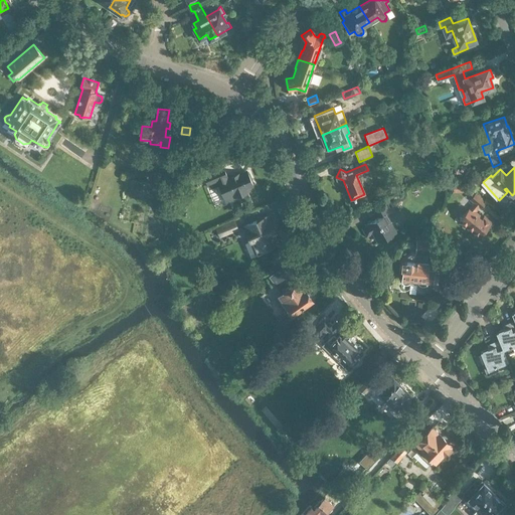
[(223,168),(204,176),(209,187),(219,183),(225,196),(235,192),(237,198),(248,194),(245,188),(252,185),(251,183),(253,182),(249,172),(247,173),(246,171),(238,175),(238,174),(230,177),(230,178),(227,179),(223,168)]
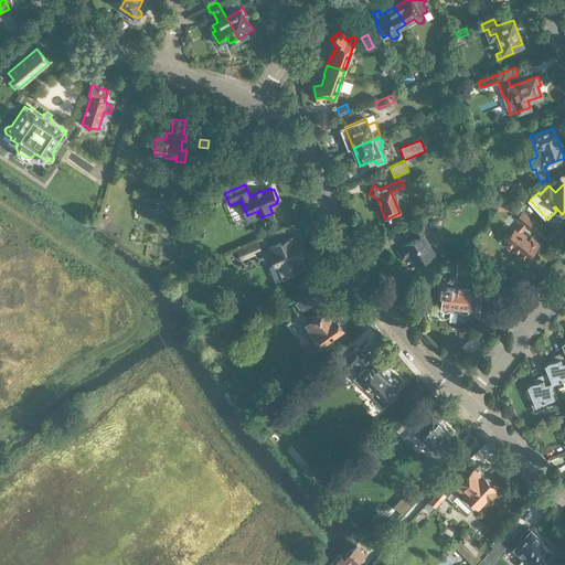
[(526,227),(532,221),(515,206),(511,213),(516,217),(515,219),(520,222),(514,230),(513,228),(503,242),(524,259),(537,243),(530,236),(529,238),(520,231),(524,225),(526,227)]
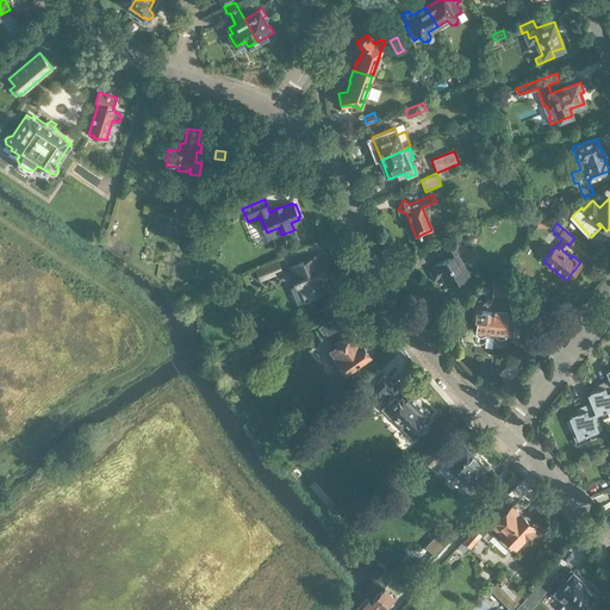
[(465,234),(458,237),(462,246),(468,242),(465,234)]
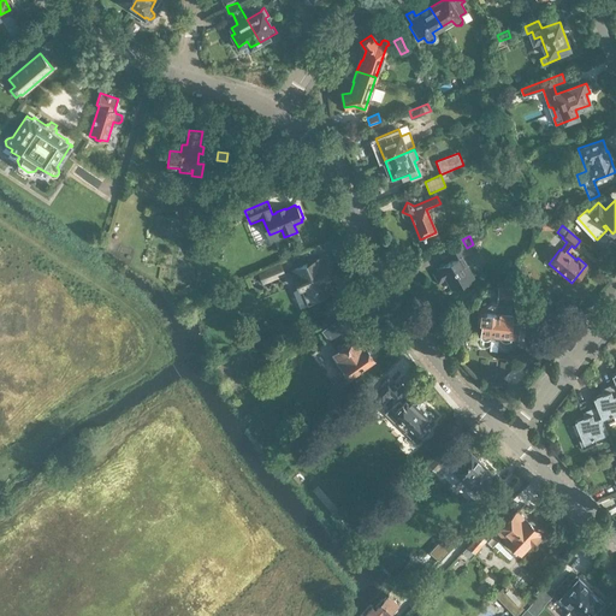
[(471,280),(471,278),(472,277),(466,265),(468,264),(463,254),(465,254),(460,246),(449,252),(452,260),(438,267),(438,270),(433,273),(438,282),(445,278),(451,288),(462,283),(463,284),(466,285),(467,285),(468,285),(469,284),(471,283),(471,282),(471,280)]
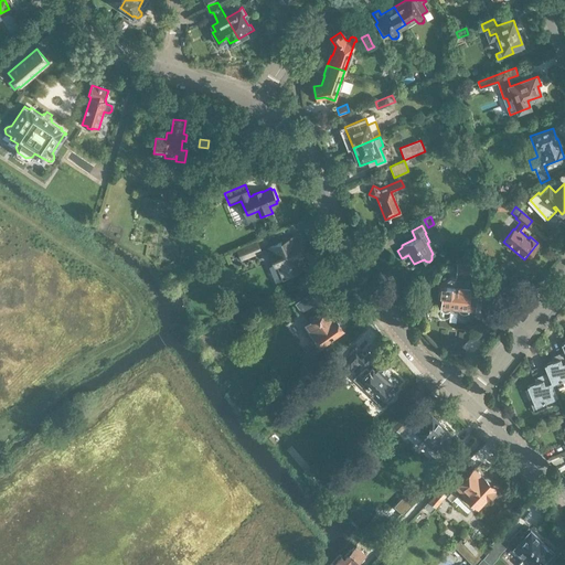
[(294,237),(268,247),(276,264),(280,262),(283,266),(281,266),(283,268),(284,267),(287,277),(297,274),(295,268),(305,264),(302,258),(304,258),(295,237),(294,237)]
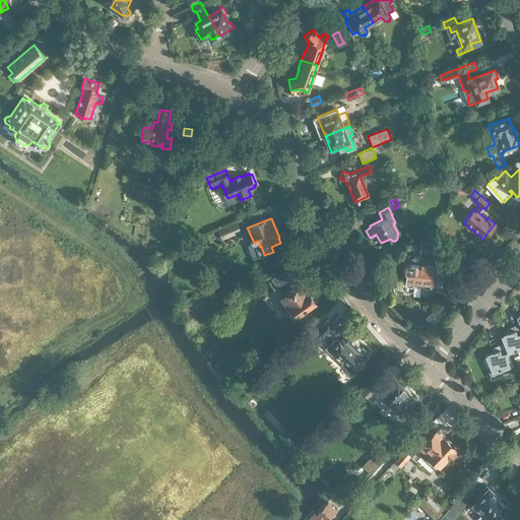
[(237,223),(219,231),(220,233),(222,238),(234,233),(240,231),(237,223)]
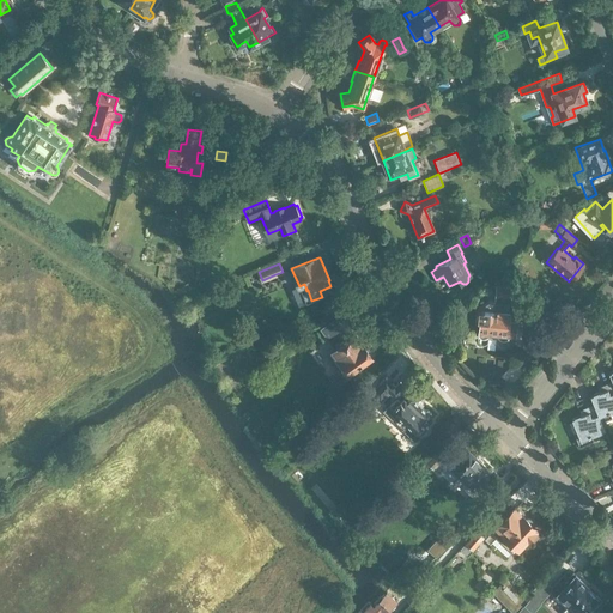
[(511,304),(513,285),(496,284),(495,293),(490,292),(489,301),(475,309),(474,320),(479,320),(478,334),(508,338),(508,334),(514,334),(516,320),(509,320),(509,311),(505,311),(505,304),(511,304)]
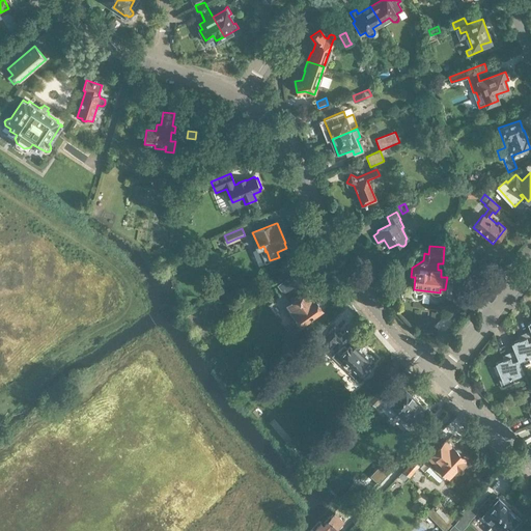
[(291,274),(277,284),(290,303),(286,306),(294,316),(292,316),(292,318),(297,324),(298,325),(299,324),(302,322),(305,324),(309,323),(310,319),(309,316),(322,308),(308,290),(303,294),(299,288),(301,287),(291,274)]
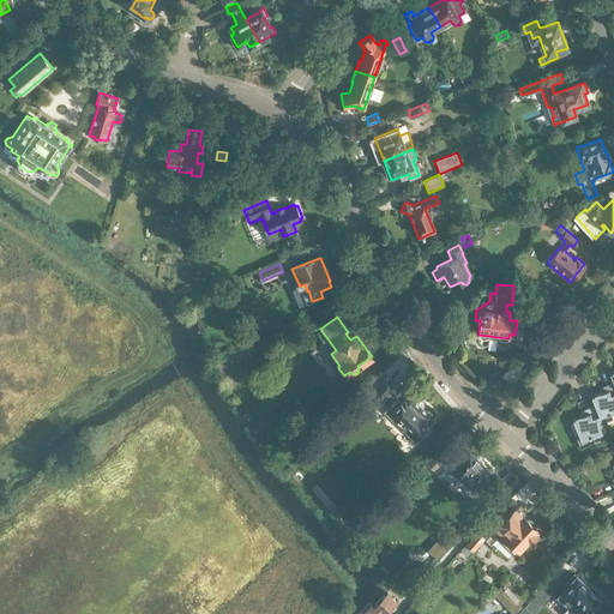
[(355,391),(366,404),(379,392),(368,380),(355,391)]
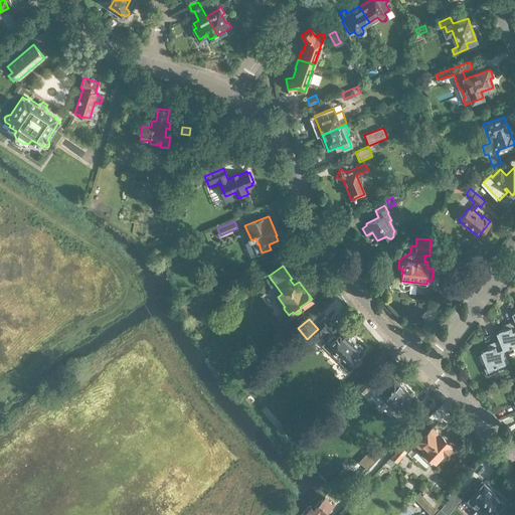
[(514,322),(514,320),(508,323),(510,327),(496,333),(498,339),(505,354),(513,350),(511,346),(514,344),(514,322)]
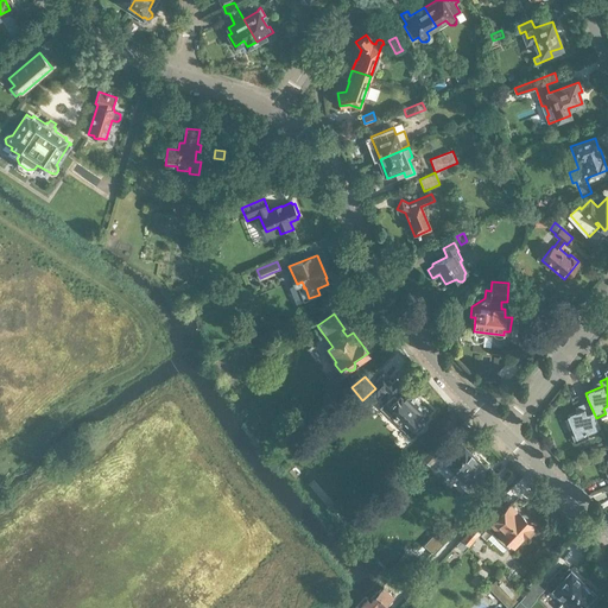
[(425,426),(424,424),(420,420),(424,418),(429,415),(429,413),(429,410),(424,406),(422,407),(411,397),(413,394),(397,379),(386,390),(392,396),(386,401),(397,412),(392,417),(401,426),(406,422),(417,431),(419,432),(420,432),(422,432),(423,431),(424,431),(424,430),(425,429),(425,428),(425,426)]
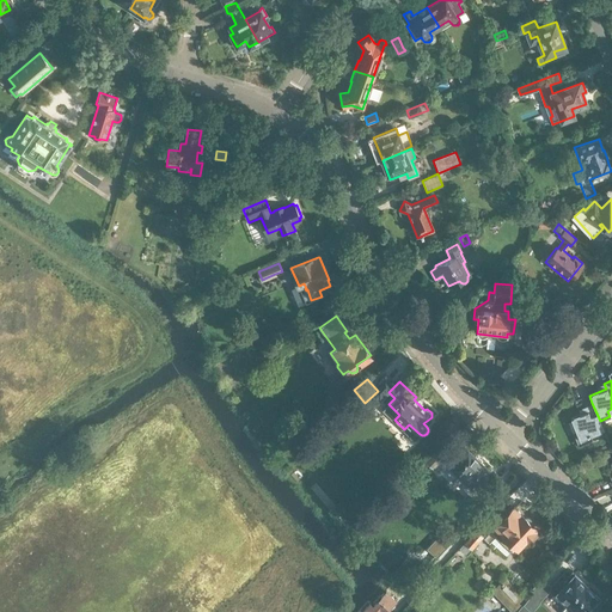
[(350,407),(359,398),(354,391),(344,398),(350,407)]
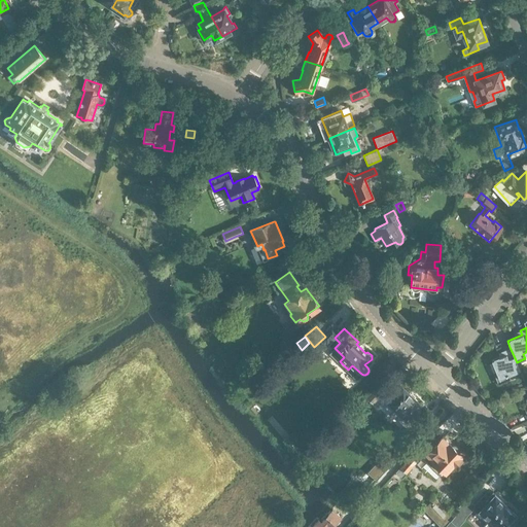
[(498,384),(500,383),(508,380),(507,375),(519,370),(517,362),(510,347),(503,350),(505,355),(491,360),(496,374),(494,375),(498,384)]
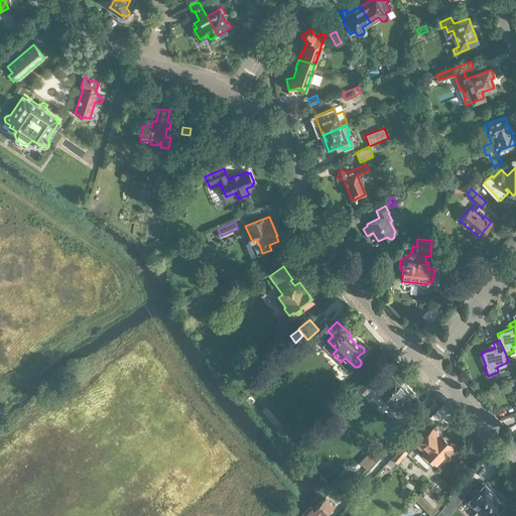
[(254,365),(257,363),(262,358),(258,354),(256,354),(252,358),(252,359),(251,361),(250,361),(251,363),(254,365)]
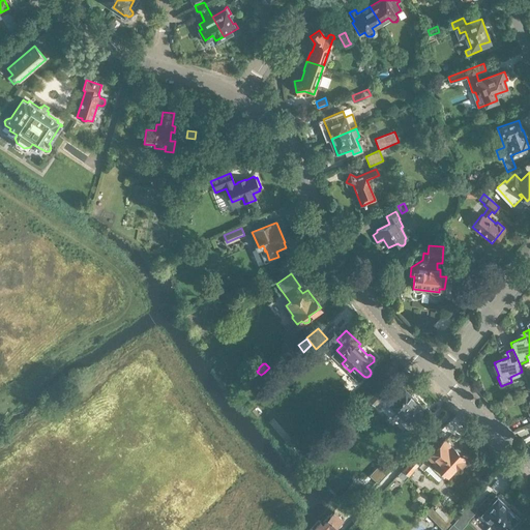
[(270,382),(278,375),(272,367),(265,375),(270,382)]
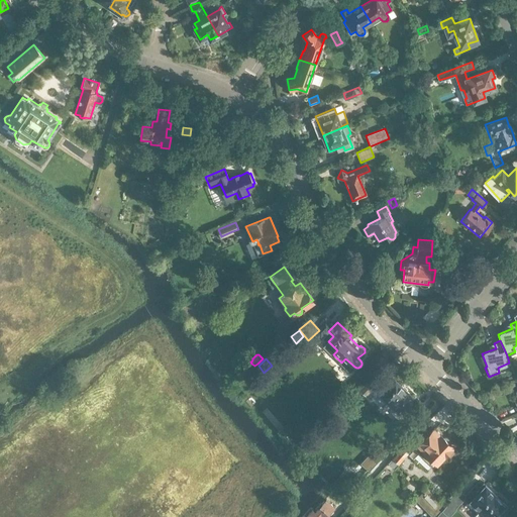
[(390,386),(386,382),(374,395),(383,404),(388,399),(393,404),(388,409),(398,418),(410,405),(407,401),(412,396),(395,380),(390,386)]
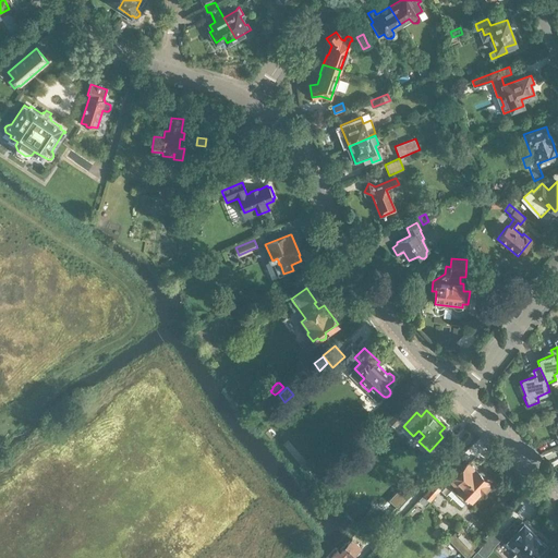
[(391,421),(397,426),(405,417),(400,412),(391,421)]
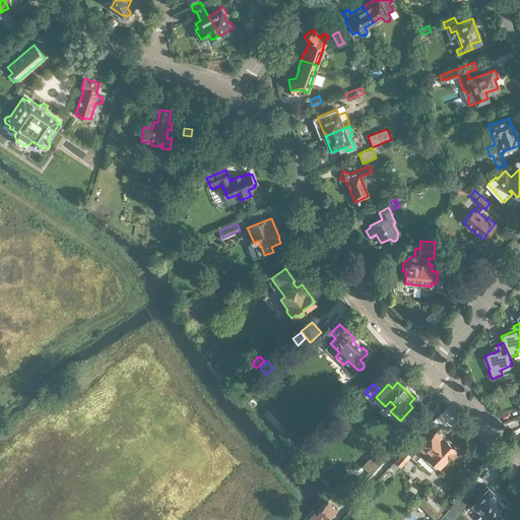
[(349,407),(358,400),(353,396),(345,403),(349,407)]
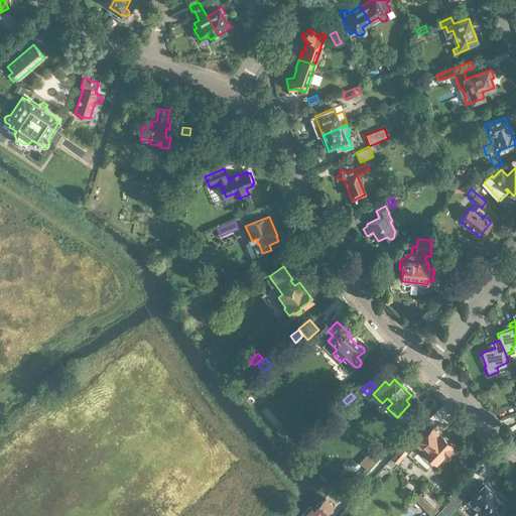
[(436,462),(453,445),(433,427),(408,454),(413,458),(417,453),(430,465),(434,460),(436,462)]
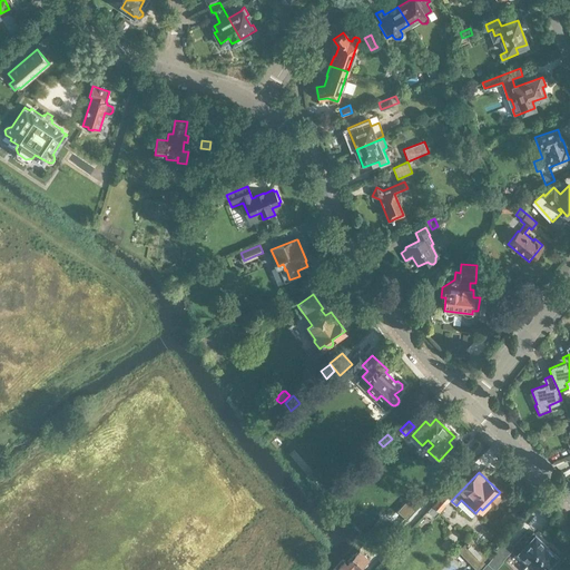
[(440,511),(450,500),(449,498),(443,493),(433,504),(428,510),(433,514),(434,516),(440,511)]
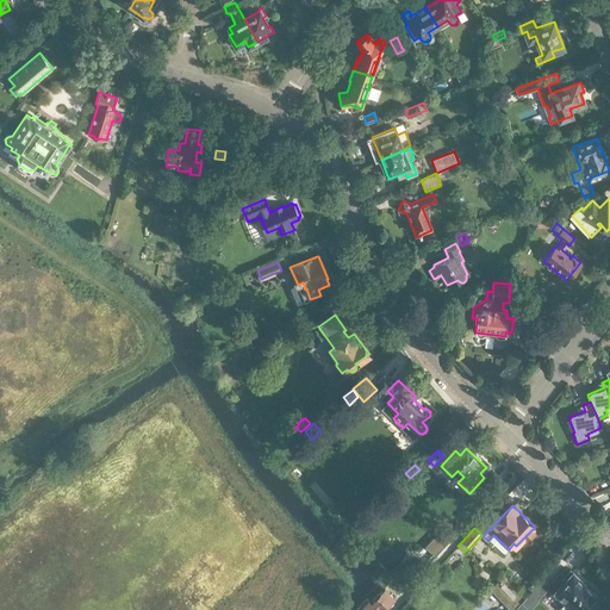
[(441,542),(433,534),(416,555),(424,565),(441,542)]
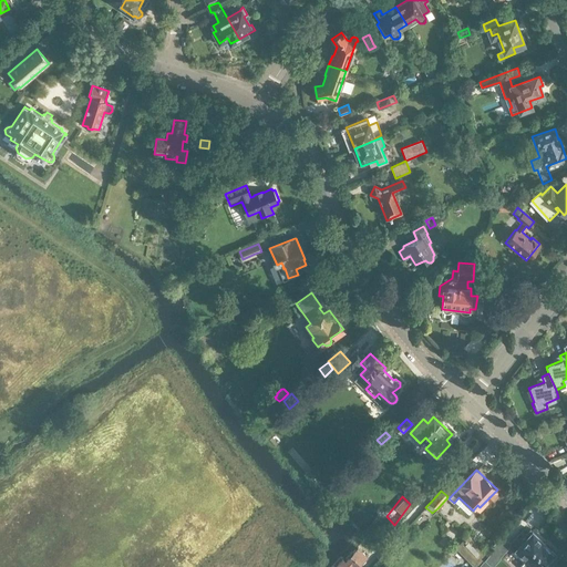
[(555,552),(531,529),(526,534),(522,531),(511,543),(508,546),(513,550),(508,555),(513,559),(521,566),(535,566),(536,566),(546,566),(548,565),(547,563),(546,560),(555,552)]
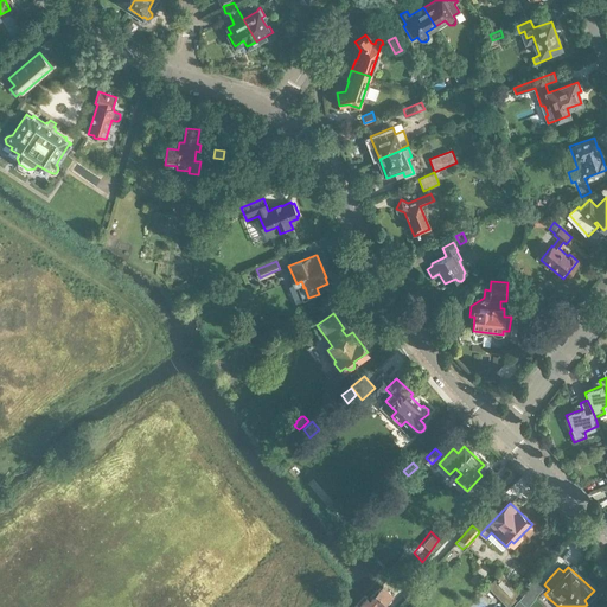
[(522,594),(503,575),(499,579),(499,577),(498,579),(494,583),(509,598),(505,601),(509,606),(522,594)]
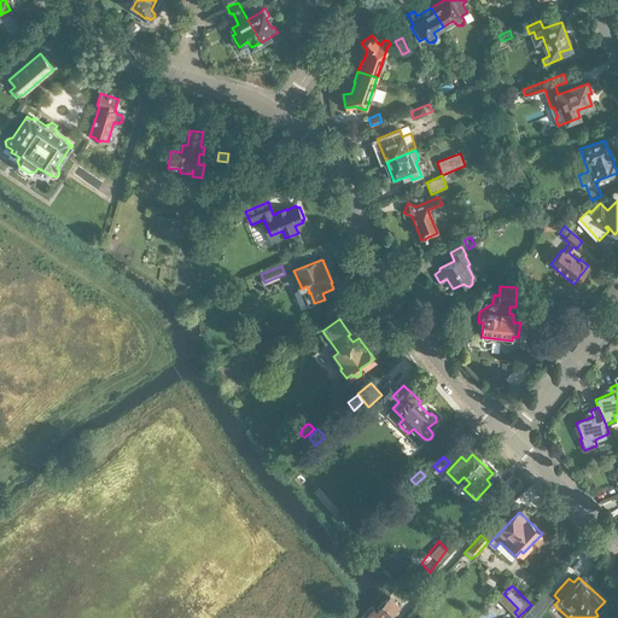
[(389,617),(400,606),(389,596),(375,611),(371,605),(357,617),(389,617)]
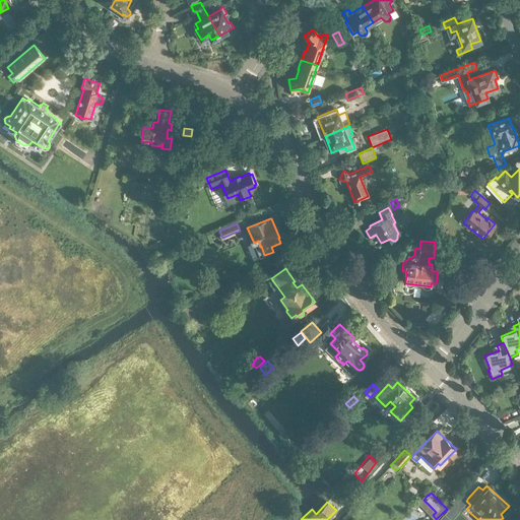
[(454,503),(447,510),(445,513),(450,518),(452,519),(457,514),(457,513),(461,509),(454,503)]
